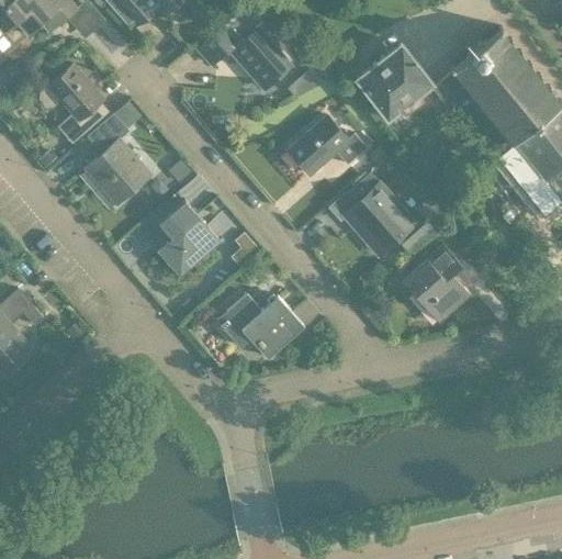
[(0,0),(0,58),(27,35),(26,34),(38,23),(47,34),(62,21),(76,9),(68,0),(0,0)]
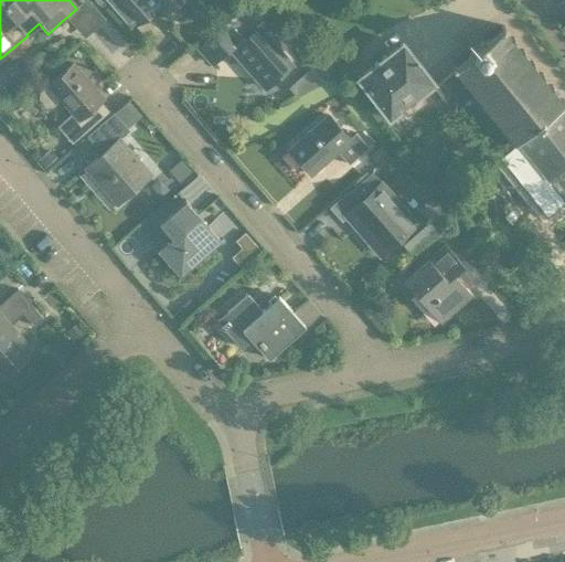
[(157,11),(162,17),(181,0),(103,0),(131,33),(157,11)]
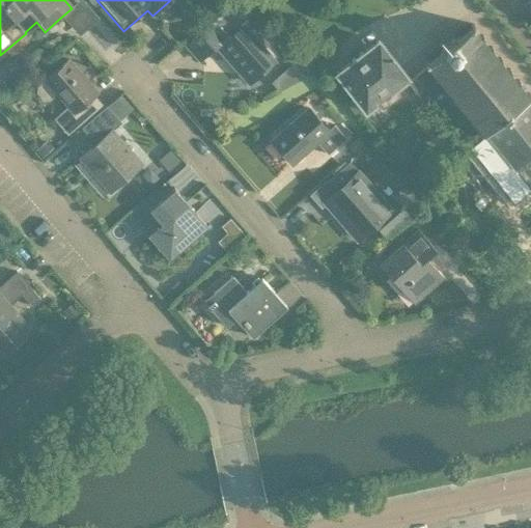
[(228,10),(189,46),(202,62),(218,48),(250,85),(274,62),(242,26),(251,18),(236,2),(228,10)]
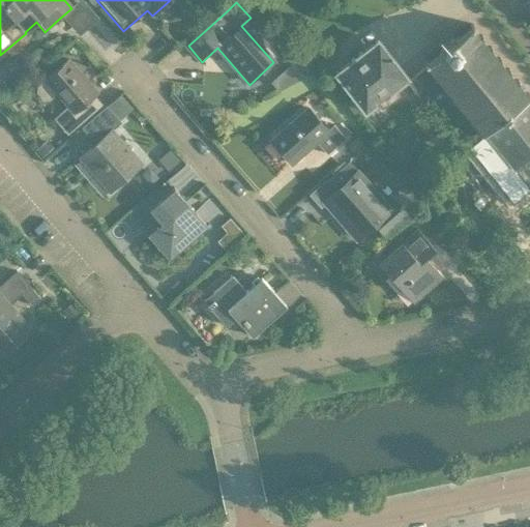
[(423,63),(423,66),(427,66),(428,67),(435,77),(433,78),(435,80),(436,78),(444,87),(442,89),(443,91),(445,89),(452,98),(451,100),(452,101),(454,100),(462,110),(460,111),(462,113),(463,112),(471,121),(469,122),(470,124),(472,122),(479,132),(479,136),(480,136),(469,150),(512,205),(529,189),(529,105),(525,98),(528,98),(528,95),(525,95),(518,85),(520,84),(518,82),(516,83),(508,75),(510,72),(509,70),(507,72),(500,64),(502,62),(500,60),(498,61),(491,53),(494,52),(492,49),(490,51),(481,41),(483,39),(482,37),(479,39),(472,30),(473,26),(470,26),(470,29),(458,39),(457,37),(453,40),(461,50),(449,58),(442,50),(439,52),(440,54),(428,63),(423,63)]
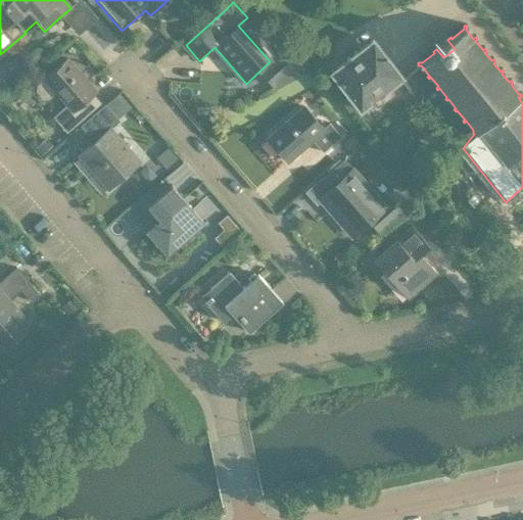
[(446,38),(435,48),(436,49),(443,57),(455,49),(447,40),(446,38)]
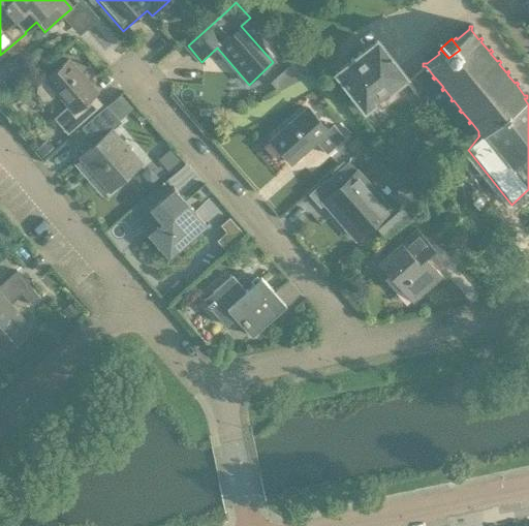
[(378,44),(378,42),(376,41),(374,43),(362,54),(361,53),(349,62),(350,62),(337,72),(336,72),(335,73),(337,75),(345,85),(344,86),(354,99),(355,98),(363,109),(364,111),(366,110),(366,109),(377,99),(380,102),(393,92),(391,89),(404,80),(406,79),(404,76),(403,76),(394,64),(389,56),(387,57),(378,44)]
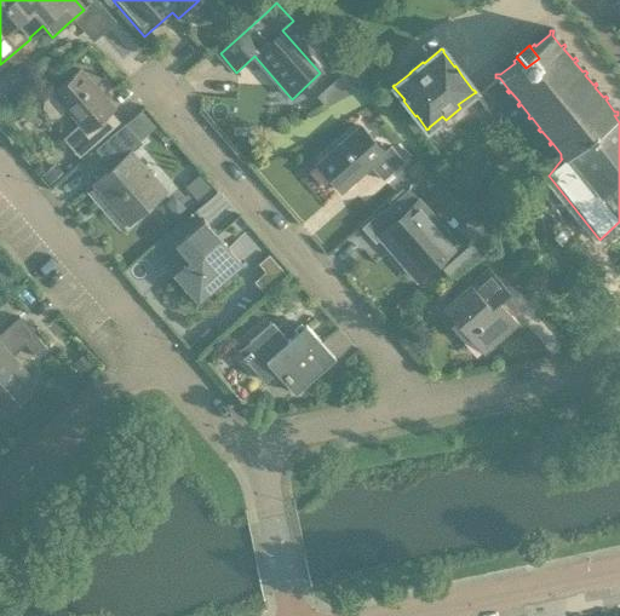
[(109,114),(113,110),(79,73),(44,104),(44,110),(51,120),(58,120),(67,111),(80,126),(63,142),(80,160),(120,125),(109,114)]
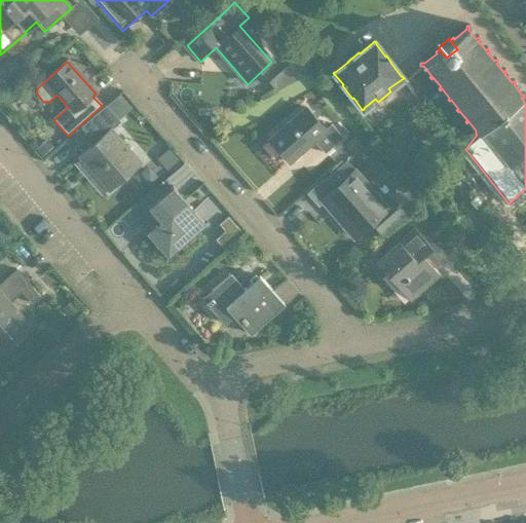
[(290,65),(284,71),(294,82),(294,83),(302,79),(290,65)]
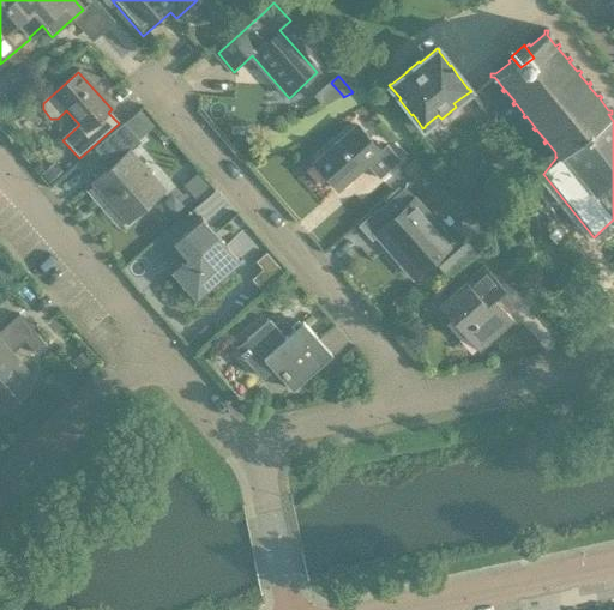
[(495,78),(473,96),(493,120),(511,106),(521,118),(522,115),(523,116),(524,114),(516,103),(513,106),(512,103),(515,101),(505,90),(504,92),(501,90),(504,89),(495,78)]
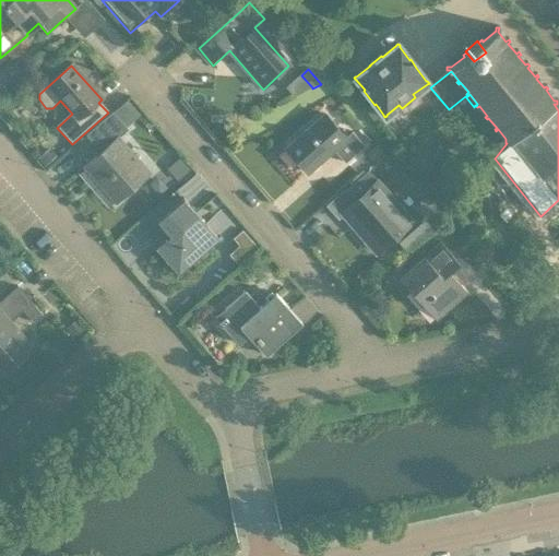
[(137,110),(129,103),(119,111),(126,120),(137,110)]
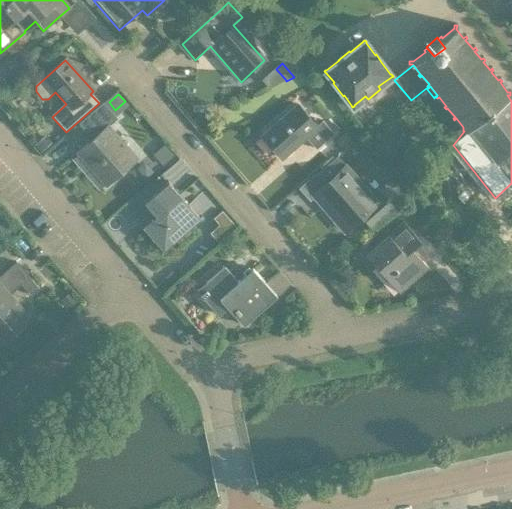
[(343,96),(336,101),(343,111),(351,105),(344,95),(343,96)]
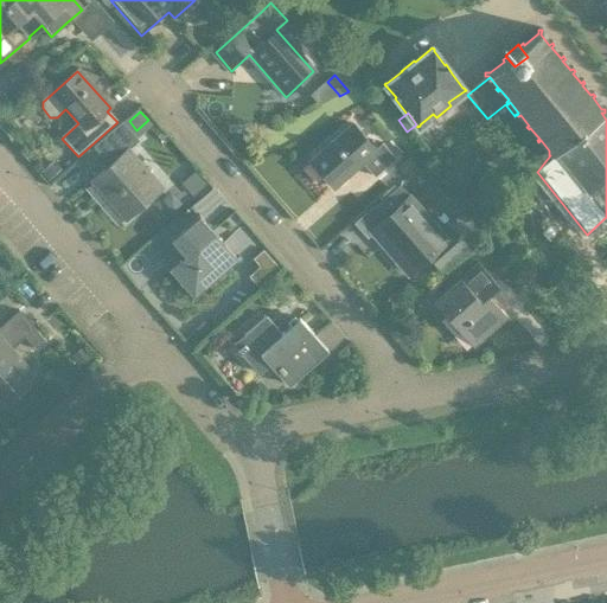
[(139,141),(136,139),(125,126),(122,123),(94,149),(109,167),(91,183),(125,222),(163,188),(129,151),(139,141)]
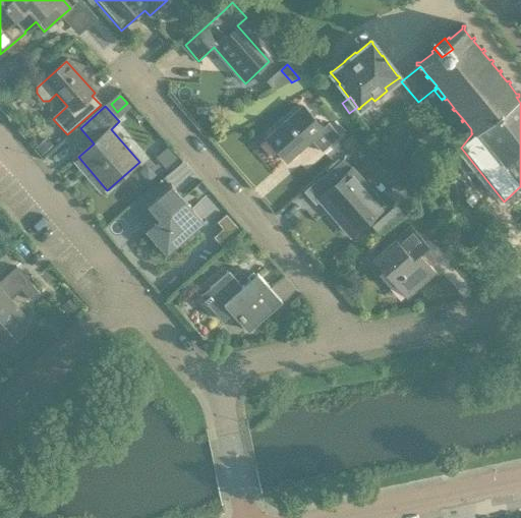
[(328,125),(322,130),(303,109),(267,140),(287,164),(310,142),(321,154),(339,138),(328,125)]
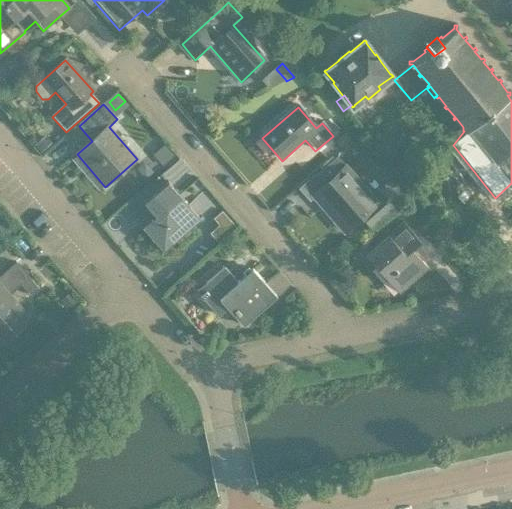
[(346,134),(335,144),(340,150),(352,140),(346,134)]
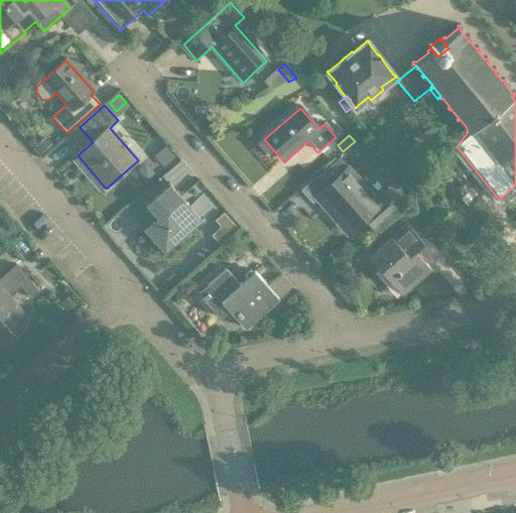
[(35,149),(41,155),(52,146),(46,139),(35,149)]
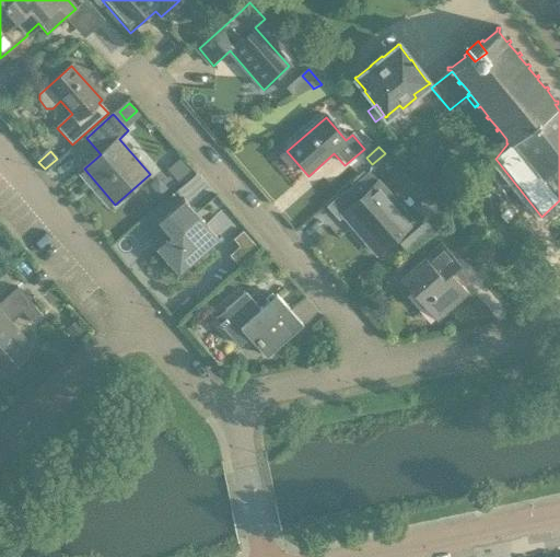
[(340,192),(361,173),(353,163),(331,182),(340,192)]
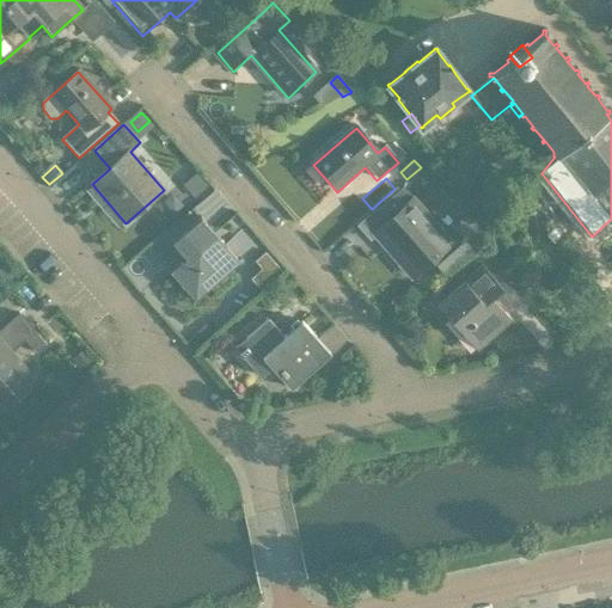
[(379,208),(356,227),(369,243),(377,237),(411,277),(439,255),(451,244),(416,204),(403,190),(380,210),(379,208)]
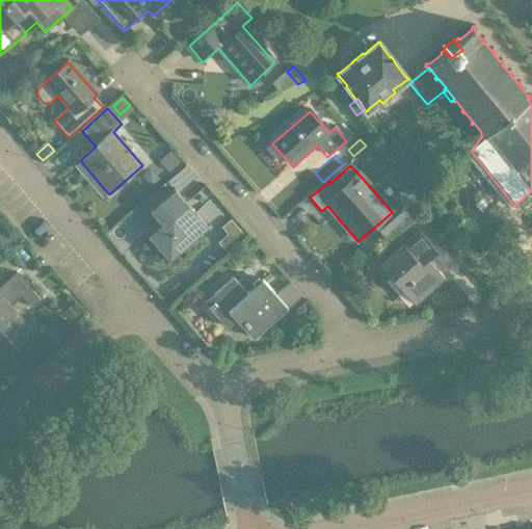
[(169,263),(208,229),(175,190),(150,212),(161,225),(147,237),(169,263)]
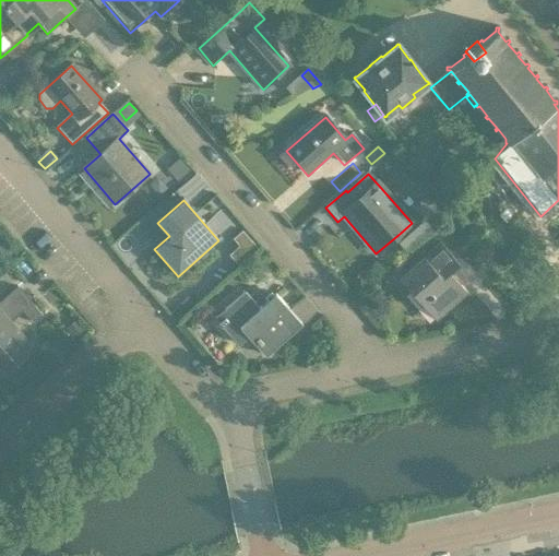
[(448,225),(444,222),(436,229),(444,239),(453,232),(448,225)]
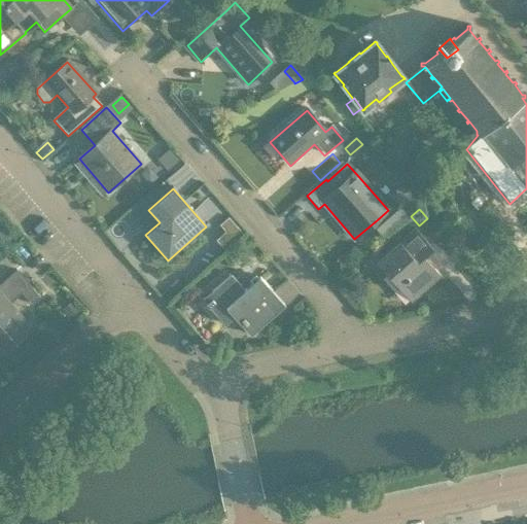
[(397,212),(376,231),(381,237),(395,224),(402,218),(397,212)]
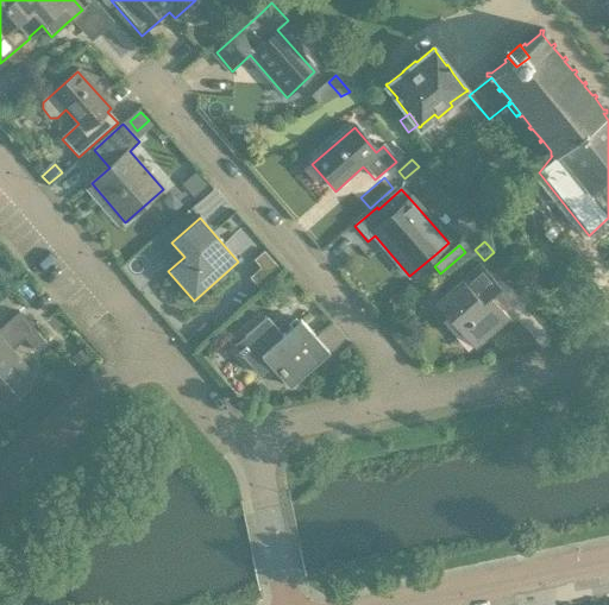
[(489,298),(500,289),(479,265),(435,306),(475,350),(509,320),(489,298)]
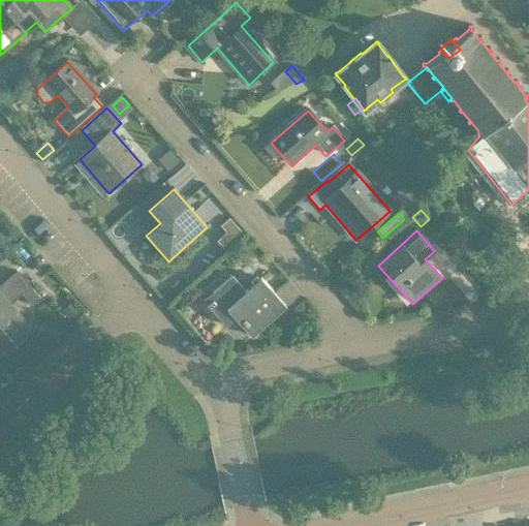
[(364,245),(361,245),(356,249),(355,254),(360,255),(365,252),(365,248),(364,245)]
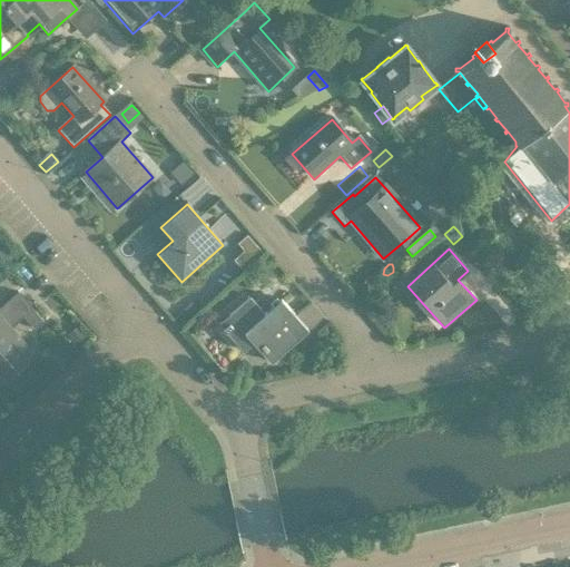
[(35,331),(43,323),(18,294),(0,309),(0,385),(33,358),(10,330),(23,319),(35,331)]
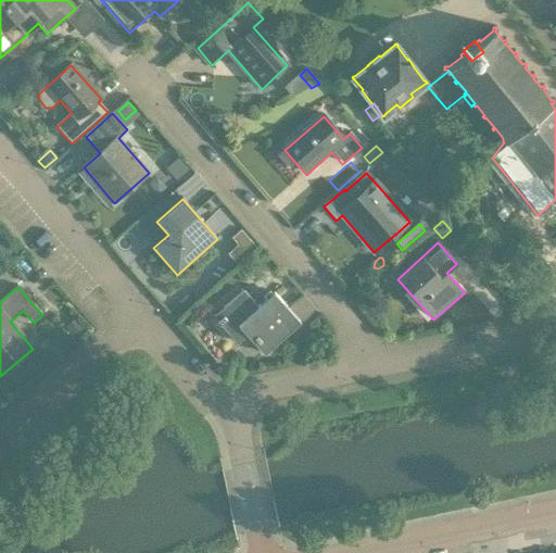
[(274,294),(258,309),(244,292),(214,318),(238,344),(249,336),(265,355),(300,324),(274,294)]
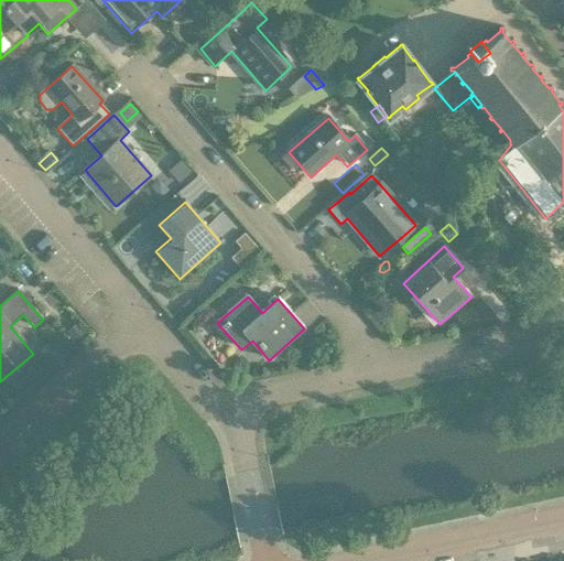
[(190,302),(181,311),(187,317),(196,309),(190,302)]
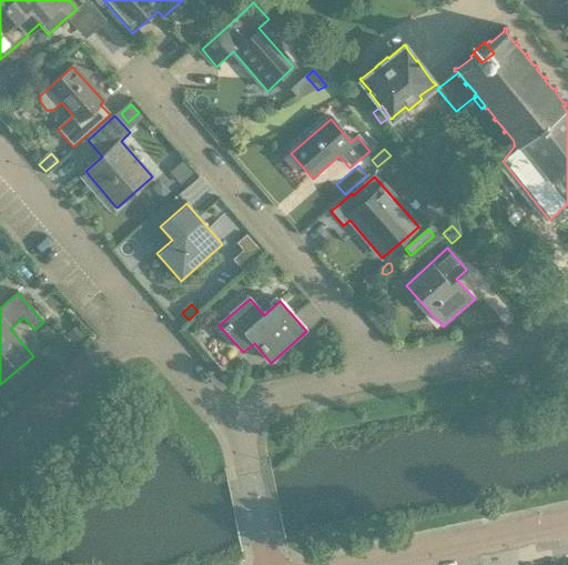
[(78,329),(68,336),(78,349),(88,340),(78,329)]
